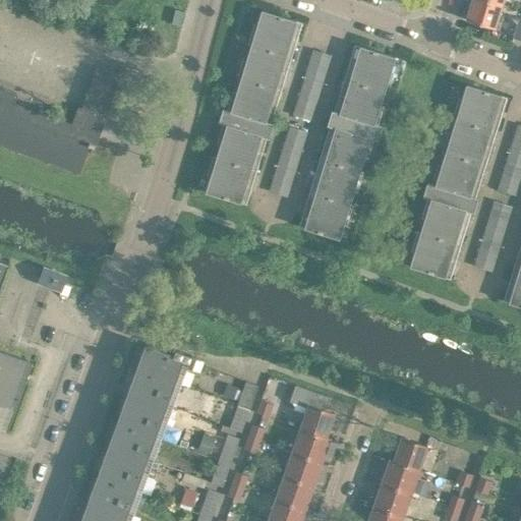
[(501,4),(487,0),(470,0),(465,19),(494,27),(501,4)]
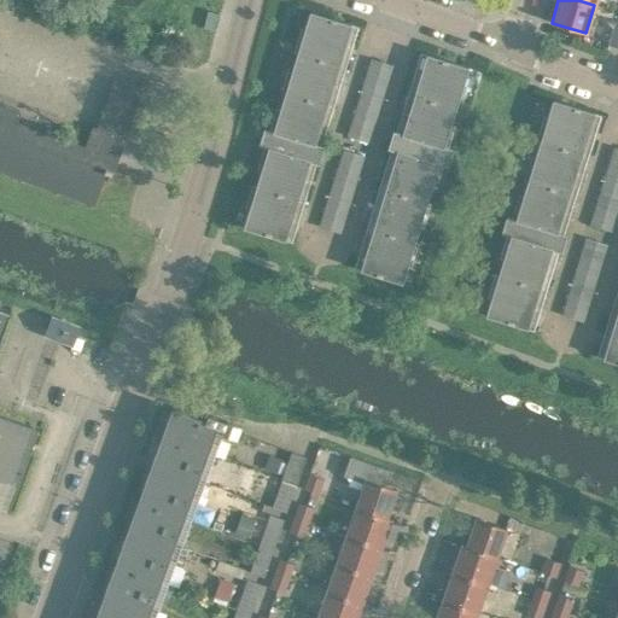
[(350,24),(309,11),(297,51),(338,64),(350,24)]
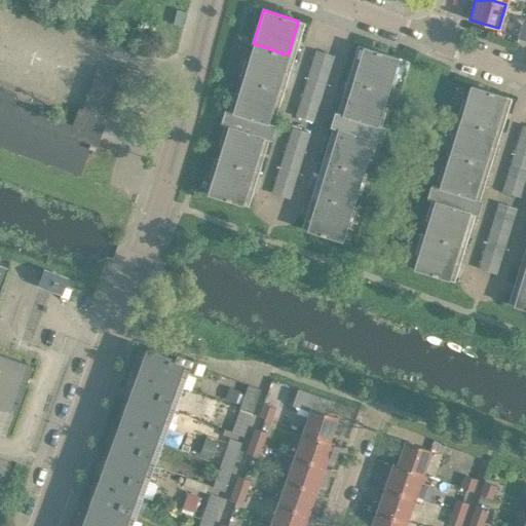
[(253,43),(242,77),(277,88),(288,54),(253,43)]
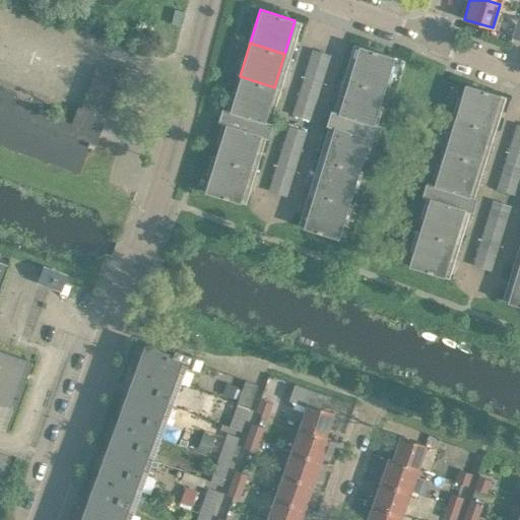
[(393,56),(359,46),(348,79),(383,89),(393,56)]
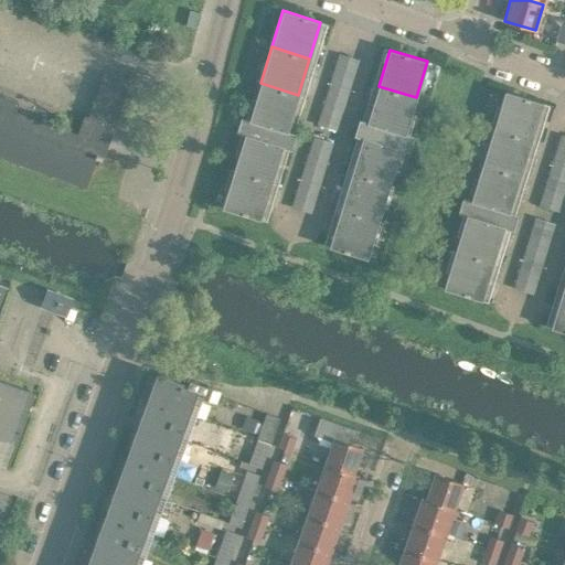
[(347,55),(347,56),(340,54),(318,125),(336,130),(358,60),(351,57),(351,56),(347,55)]
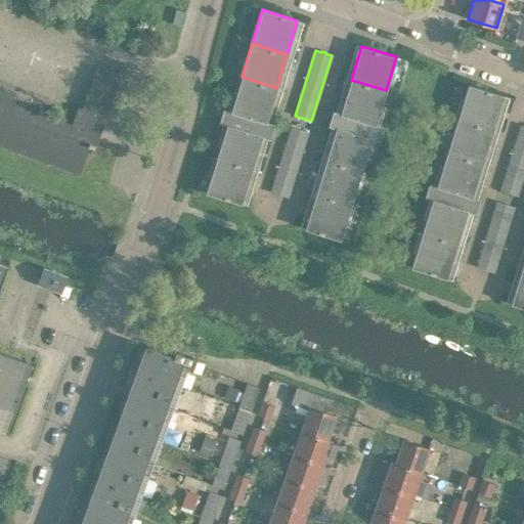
[(0,144),(18,151),(17,155),(18,155),(19,153),(48,163),(47,166),(48,166),(49,163),(78,173),(77,176),(78,177),(89,146),(93,148),(94,145),(95,145),(97,138),(100,139),(105,126),(102,125),(120,77),(97,69),(83,110),(79,107),(73,125),(49,117),(52,108),(51,108),(48,117),(13,103),(16,95),(0,89),(0,144)]
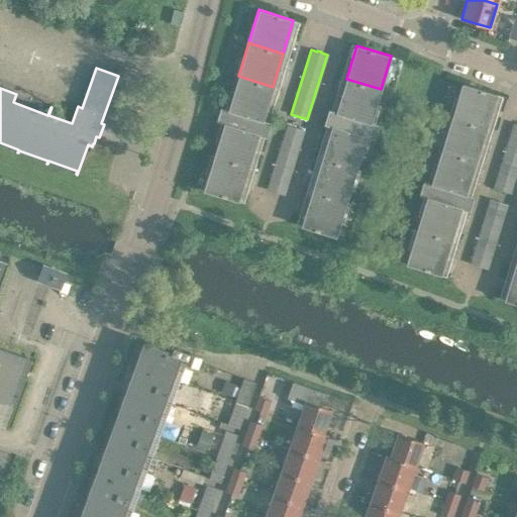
[(238,76),(228,109),(263,119),(273,87),(238,76)]
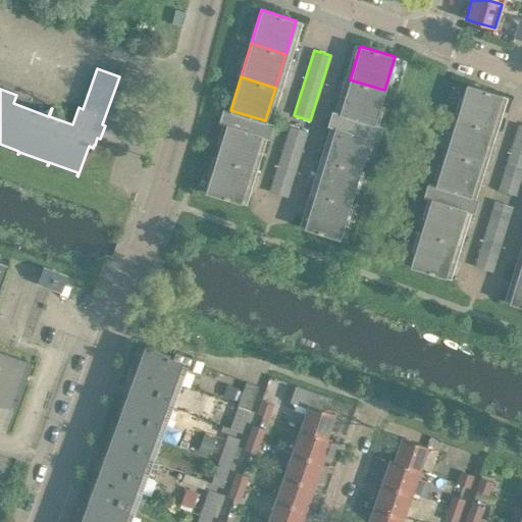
[(350,80),(340,113),(374,123),(384,90),(350,80)]
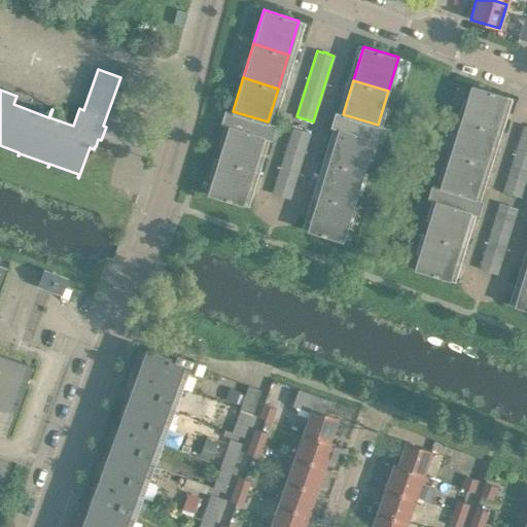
[(505,96),(470,85),(460,118),(495,130),(505,96)]
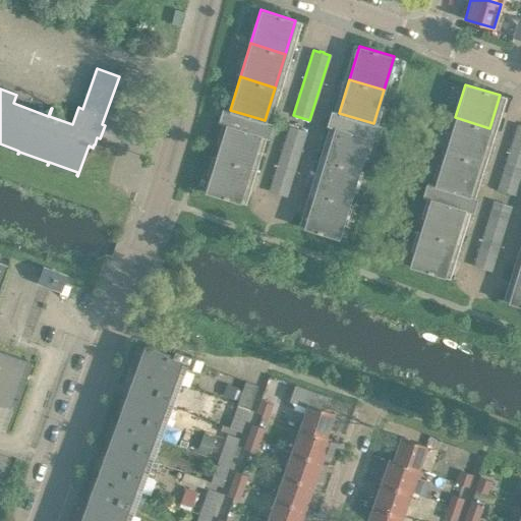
[(230,110),(223,108),(218,122),(225,125),(259,135),(267,137),(272,123),(265,120),(230,110)]
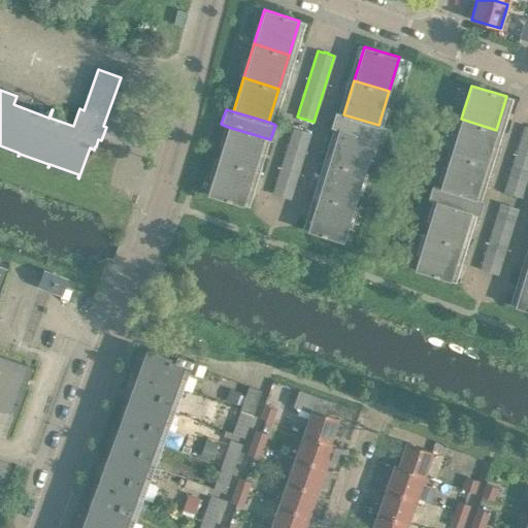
[(336,111),(332,127),(339,129),(374,140),(382,142),(386,127),(378,125),(343,114),(336,111)]
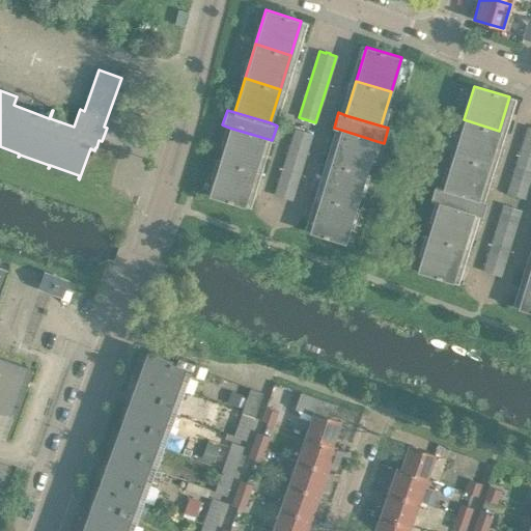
[(464,119),(453,154),(488,165),(499,131),(464,119)]
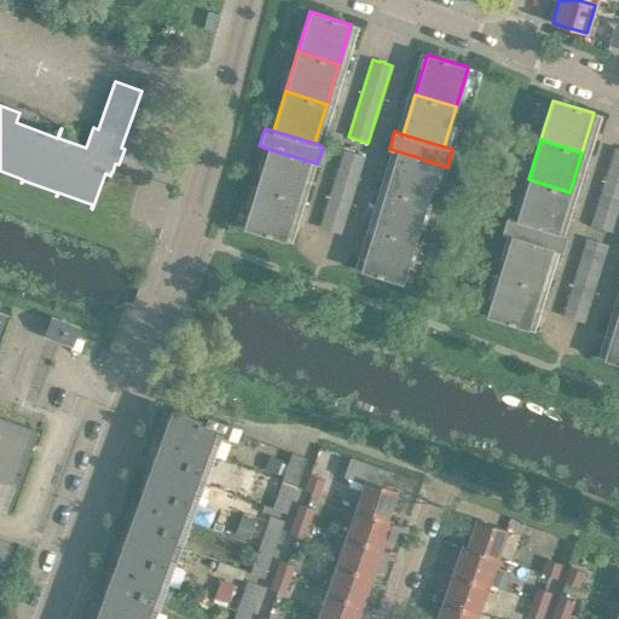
[(591,225),(611,231),(618,204),(618,149),(615,148),(591,225)]
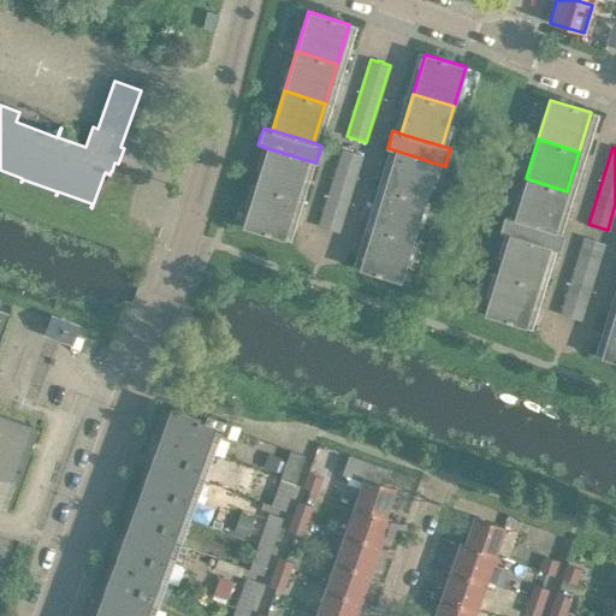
[(307,160),(266,148),(254,187),(295,200),(307,160)]
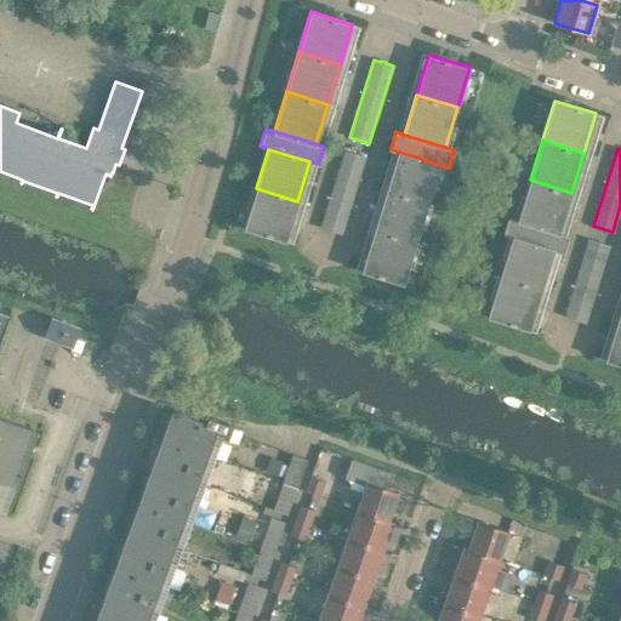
[(322,228),(341,234),(365,157),(346,151),(322,228)]
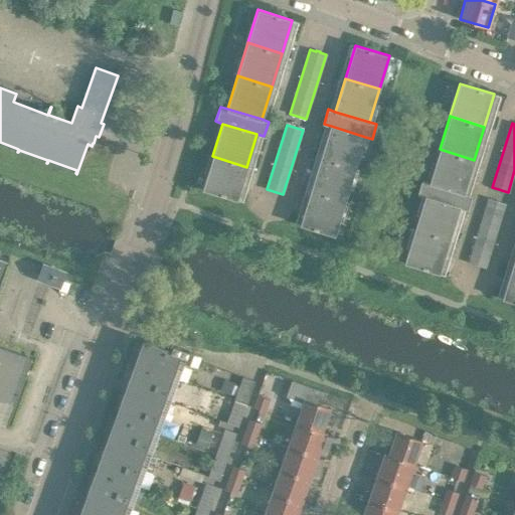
[(331,126),(321,159),(355,169),(365,137),(331,126)]
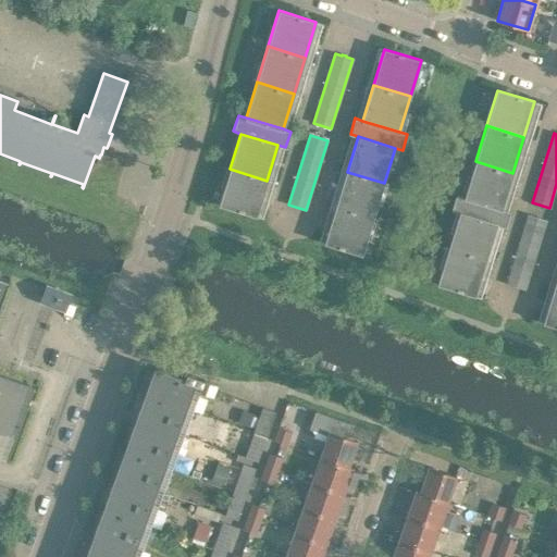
[(465,197),(502,209),(512,173),(475,161),(465,197)]
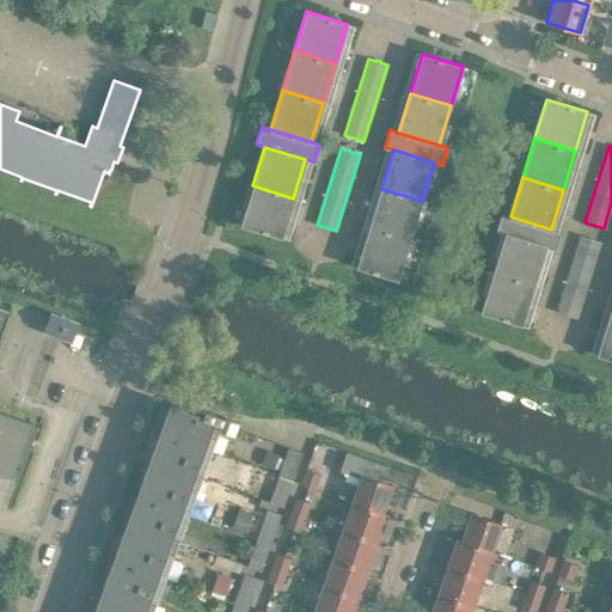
[(252,185),(240,225),(281,238),(293,199),(252,185)]
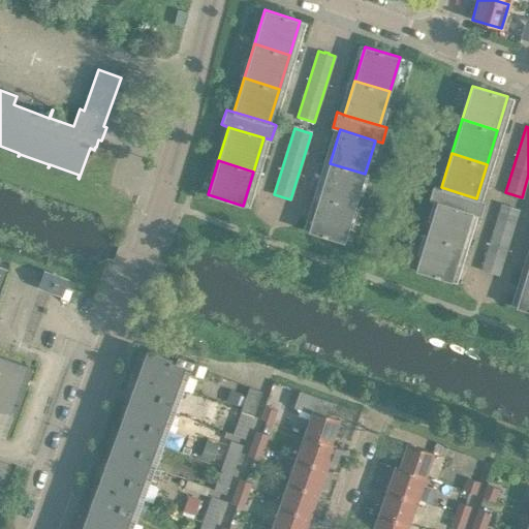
[(330,163),(318,197),(353,208),(365,174),(330,163)]
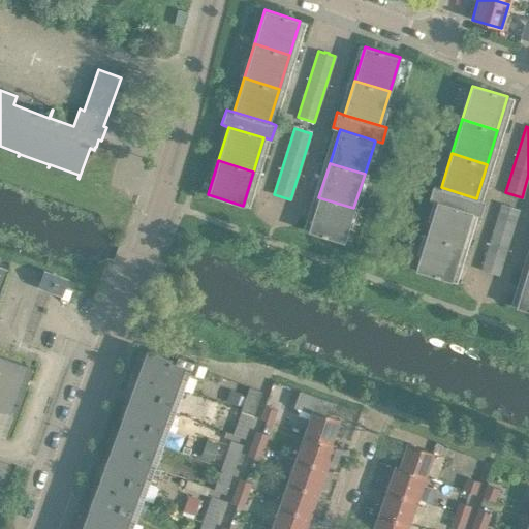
[(434,185),(429,199),(436,201),(471,213),(478,215),(484,200),(476,198),(441,187),(434,185)]
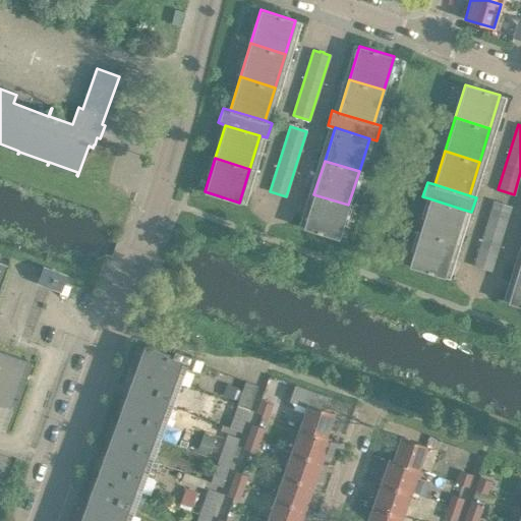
[(313,194),(303,227),(338,238),(348,205),(313,194)]
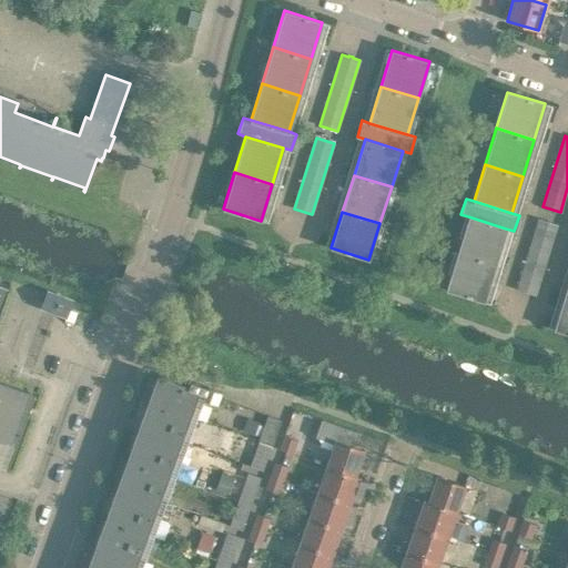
[(468,216),(457,253),(495,265),(506,229),(468,216)]
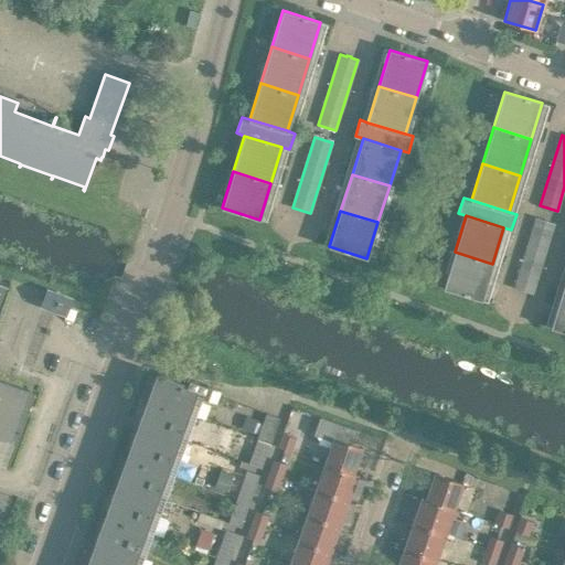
[(514,288),(532,294),(554,223),(536,217),(514,288)]
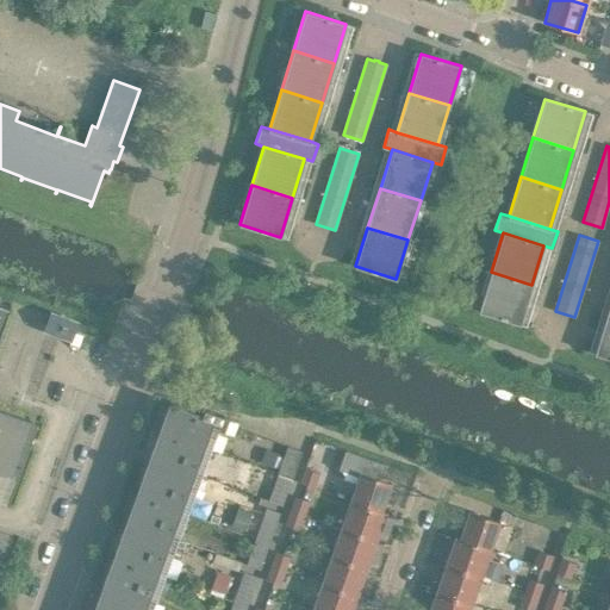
[(491,272),(479,311),(520,324),(531,285),(491,272)]
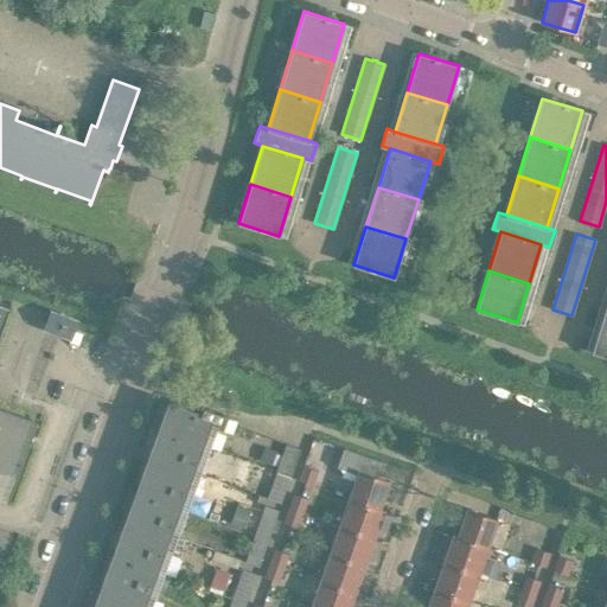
[(0,502),(7,505),(38,422),(0,408),(0,334),(10,306),(0,302),(0,502)]
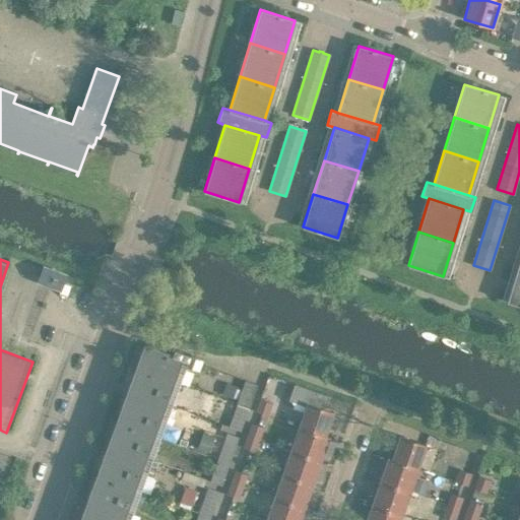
[(44,267),(39,281),(60,289),(65,275),(44,267)]
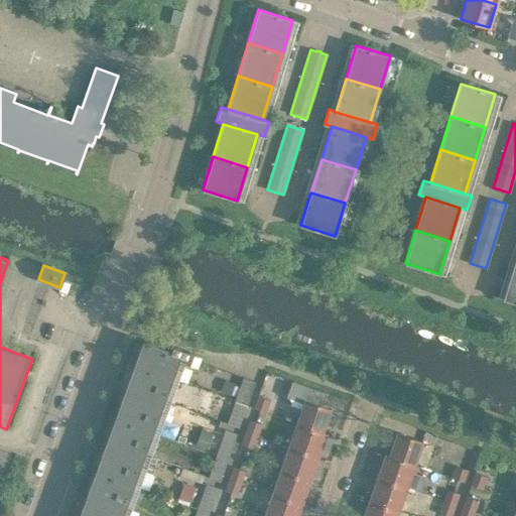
[(515,266),(513,266),(503,299),(515,302),(515,266)]
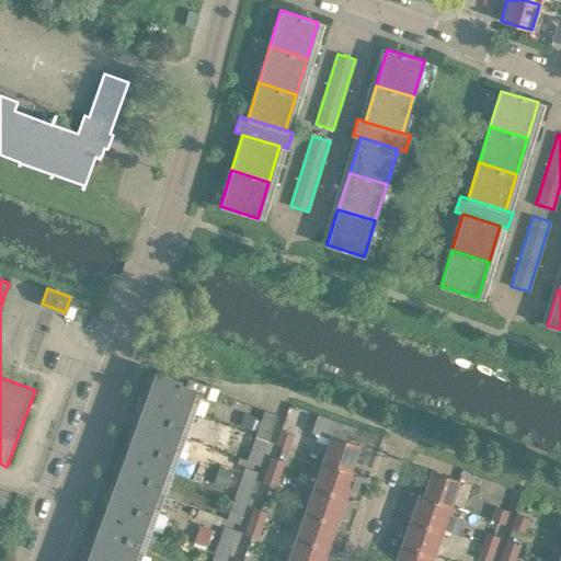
[(133,560),(195,392),(214,399),(217,399),(220,396),(221,392),(221,389),(218,387),(209,384),(205,381),(187,376),(184,382),(157,373),(153,380),(152,380),(148,392),(149,393),(139,421),(138,420),(134,431),(135,431),(117,479),(116,478),(113,489),(114,489),(96,537),(95,536),(91,547),(92,547),(87,560),(133,560)]
